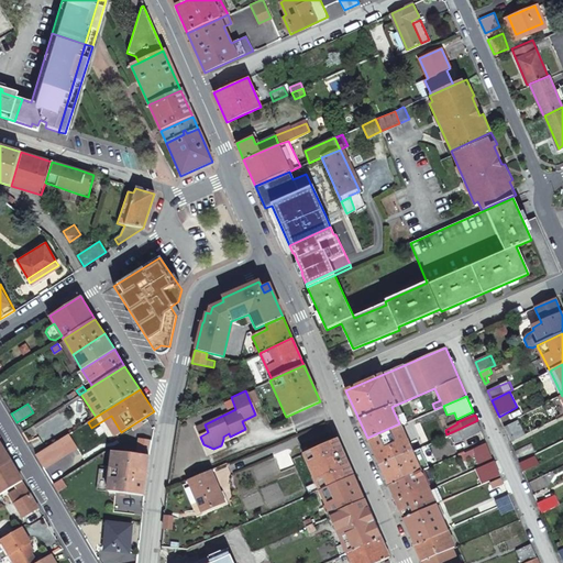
[(463,439),(482,430),(477,420),(459,429),(463,439)]
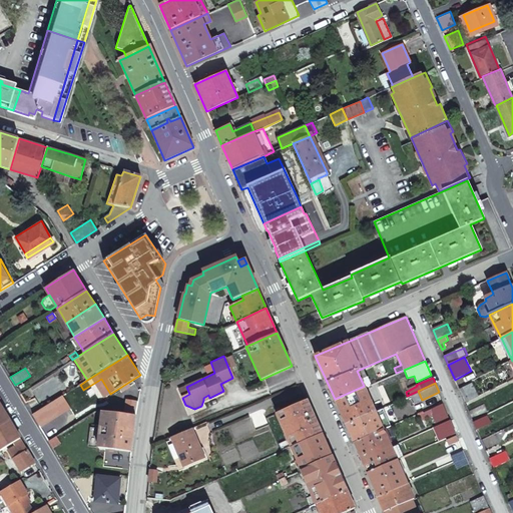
[(478,396),(472,383),(461,388),(466,401),(478,396)]
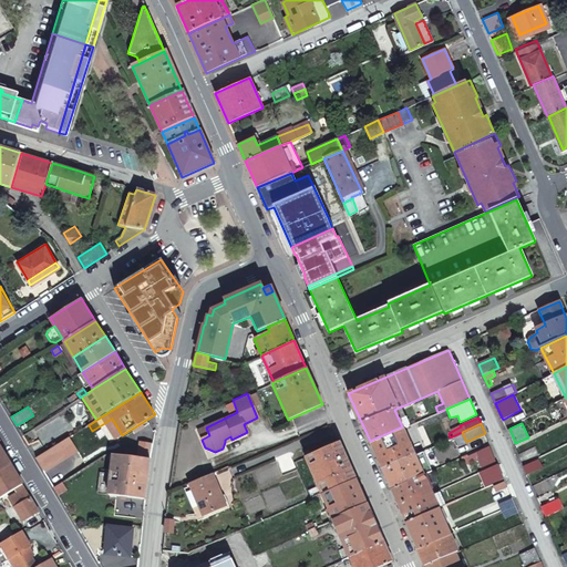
[(402,426),(370,441),(382,468),(414,454),(402,426)]
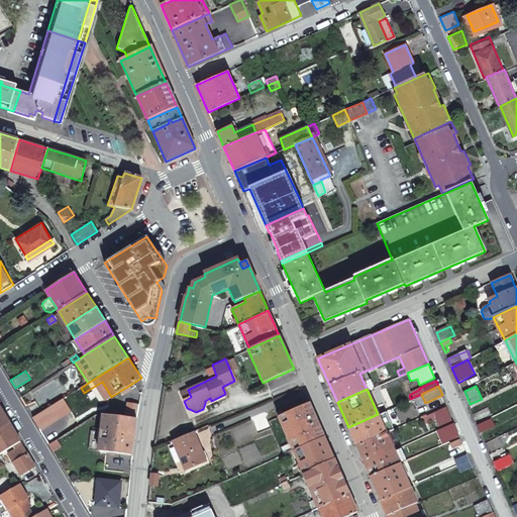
[(191,397),(188,390),(181,393),(184,401),(191,397)]
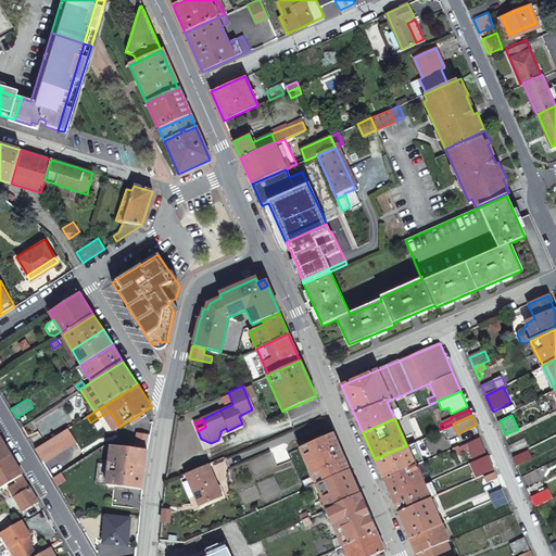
[(300,447),(316,484),(348,469),(332,433),(300,447)]
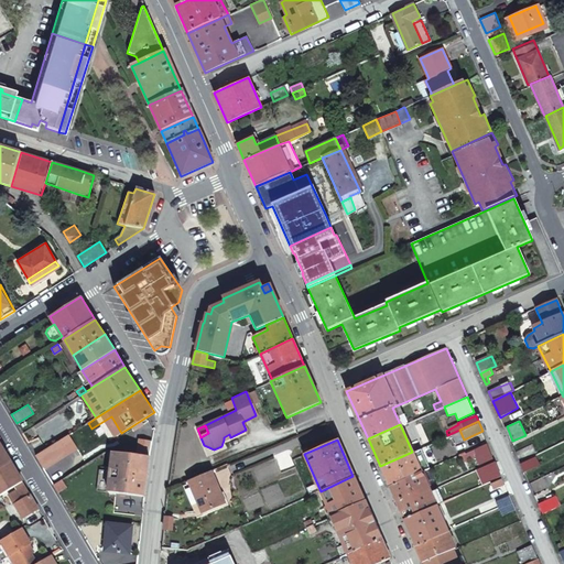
[(494,456),(487,442),(461,454),(462,459),(469,456),(469,457),(475,455),(478,463),(494,456)]
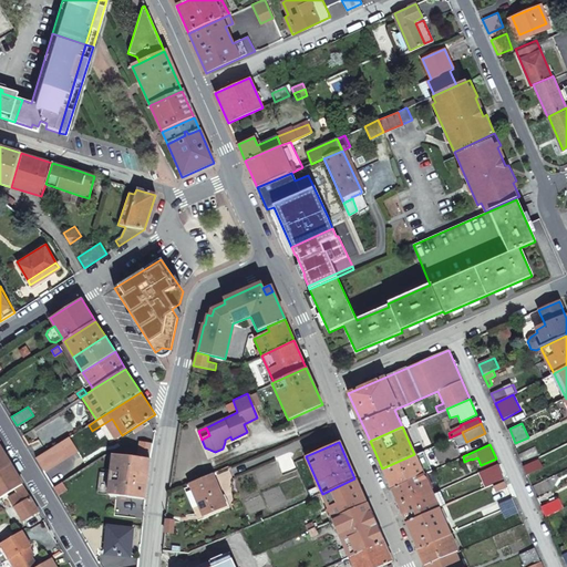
[(0,468),(10,463),(0,446),(0,468)]
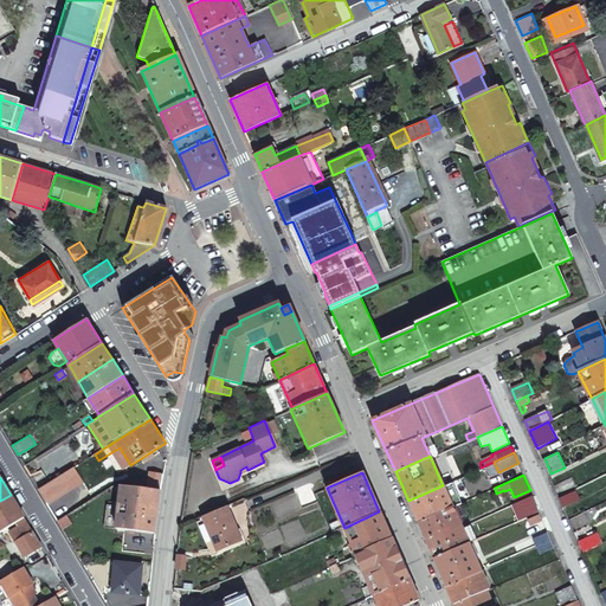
[(560,498),(568,495),(563,483),(555,488),(560,498)]
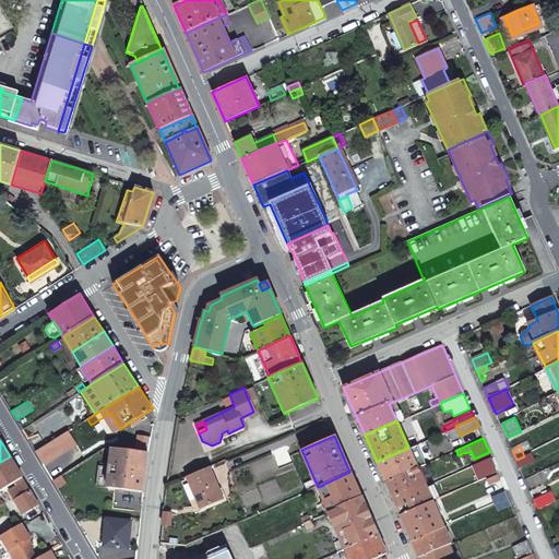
[(144,491),(149,452),(113,448),(107,487),(144,491)]
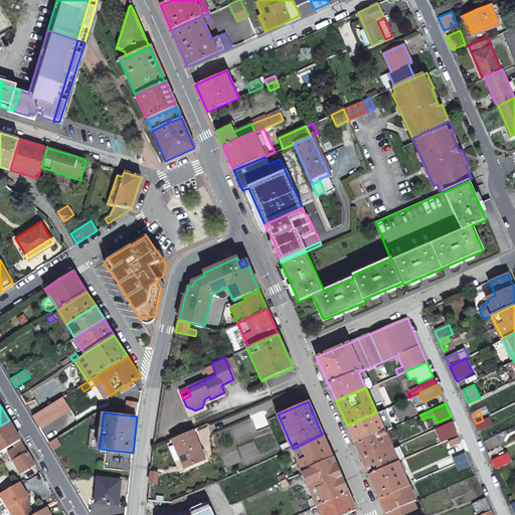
[(376,412),(347,425),(354,444),(384,431),(380,421),(376,412)]
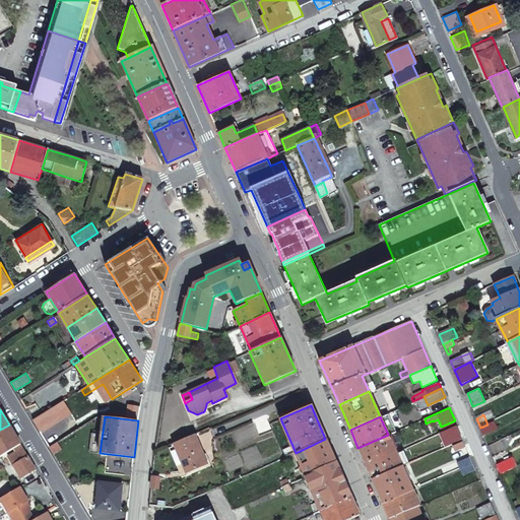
[(480,428),(483,436),(498,429),(494,420),(488,425),(480,428)]
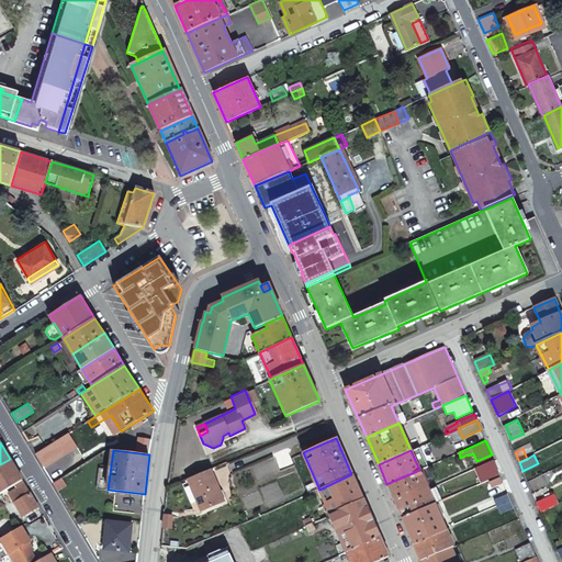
[(9,487),(22,479),(10,459),(0,464),(0,493),(9,487)]
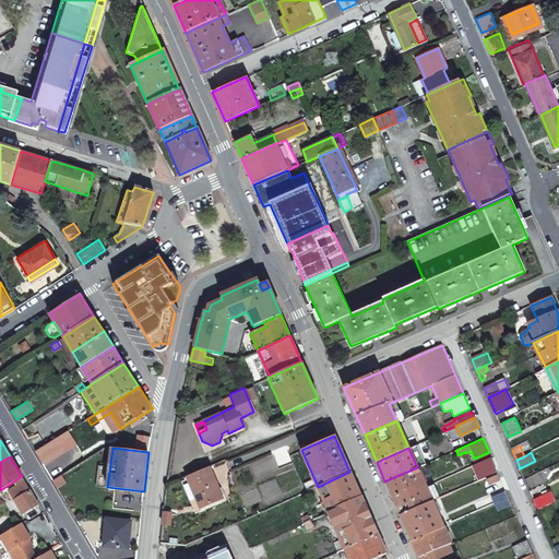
[(482,477),(498,471),(491,458),(476,464),(482,477)]
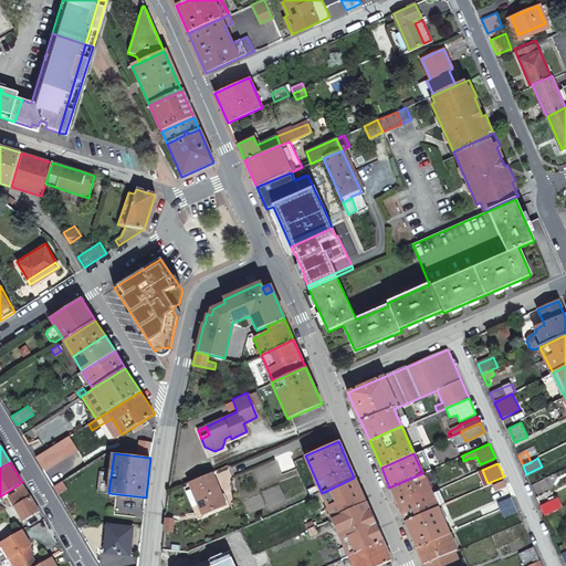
[(226,503),(212,472),(189,481),(202,513),(226,503)]
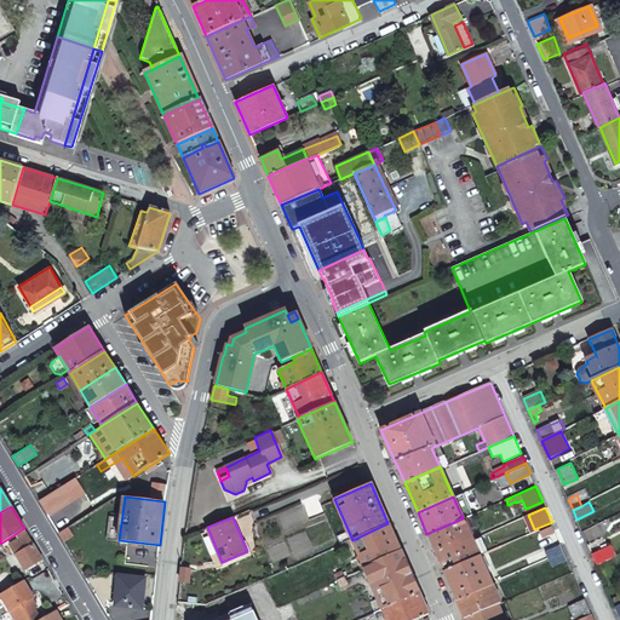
[(426,534),(443,570),(480,556),(472,541),(463,518),(426,534)]
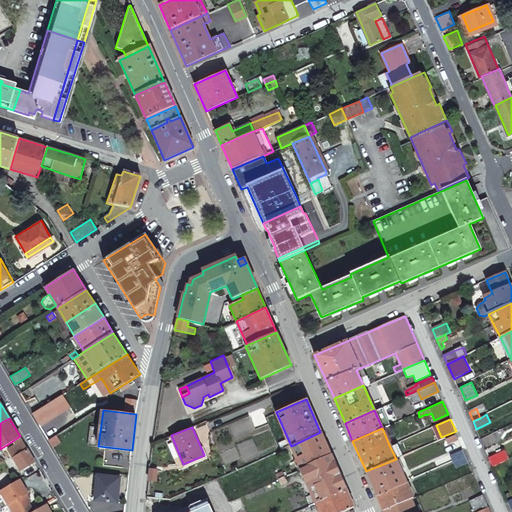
[(291,446),(301,468),(330,454),(320,432),(291,446)]
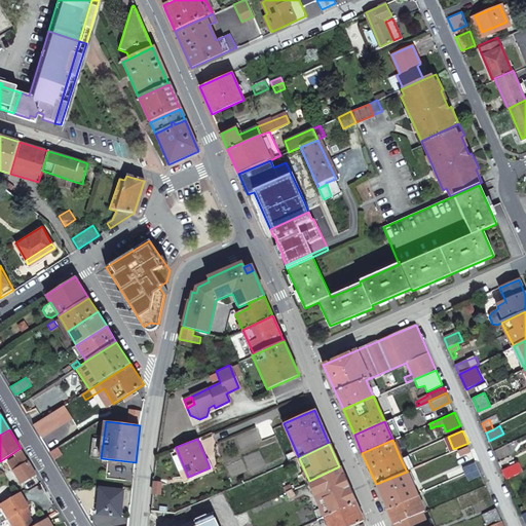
[(461,454),(472,450),(468,445),(459,449),(461,454)]
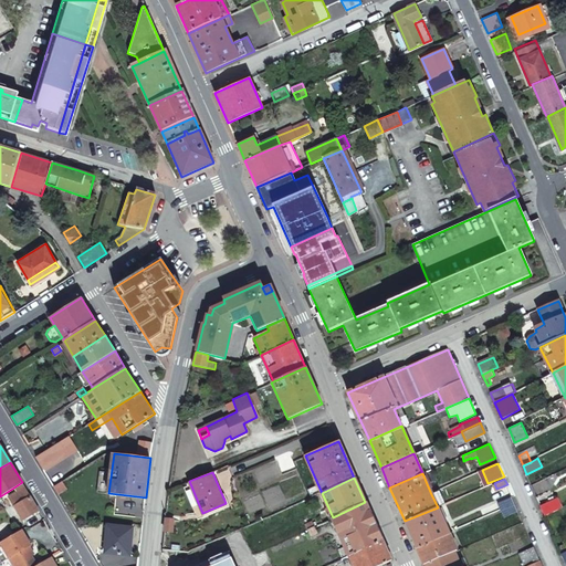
[(63,480),(53,486),(59,495),(69,489),(63,480)]
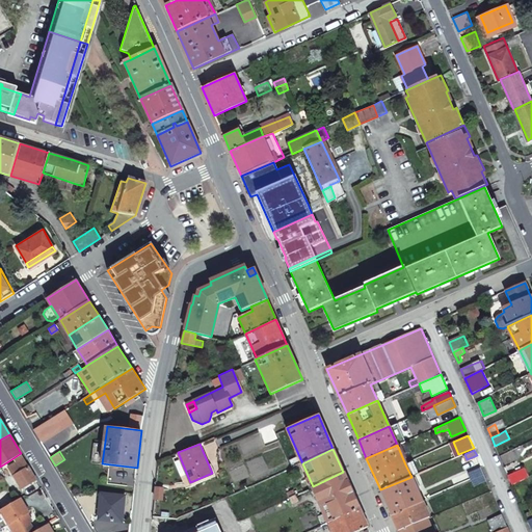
[(36,479),(21,453),(8,461),(11,464),(8,467),(22,488),(36,479)]
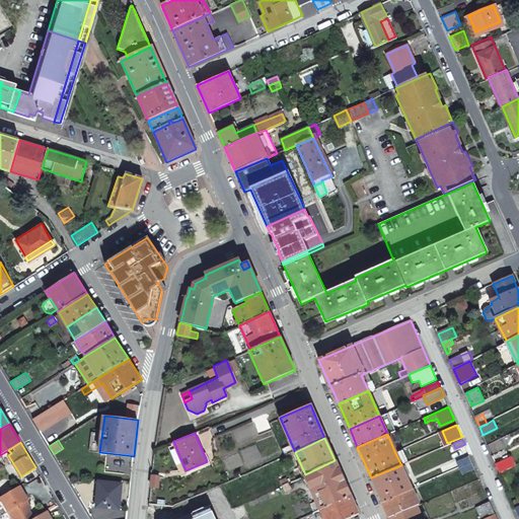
[(395,453),(401,465),(406,463),(401,450),(395,453)]
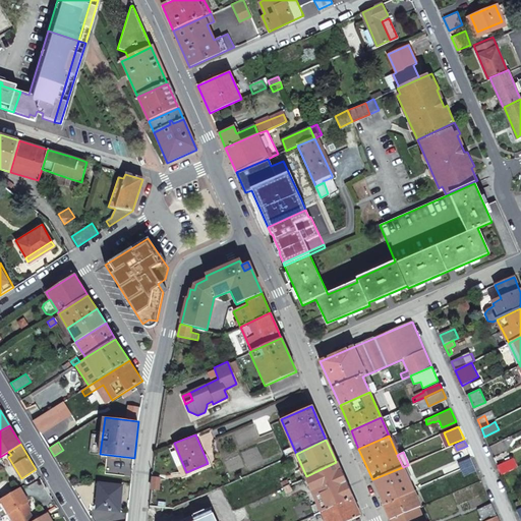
[(464,473),(476,468),(471,456),(459,461),(464,473)]
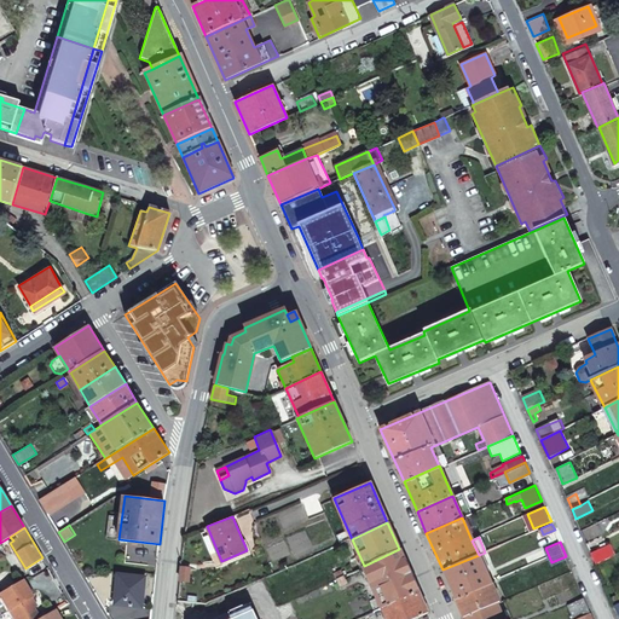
[(591,554),(596,565),(611,557),(607,547),(591,554)]
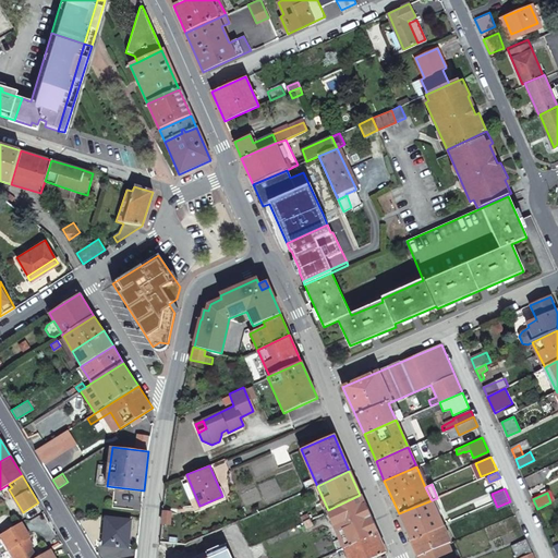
[(334,540),(338,549),(343,546),(376,531),(360,495),(328,510),(339,537),(334,540)]
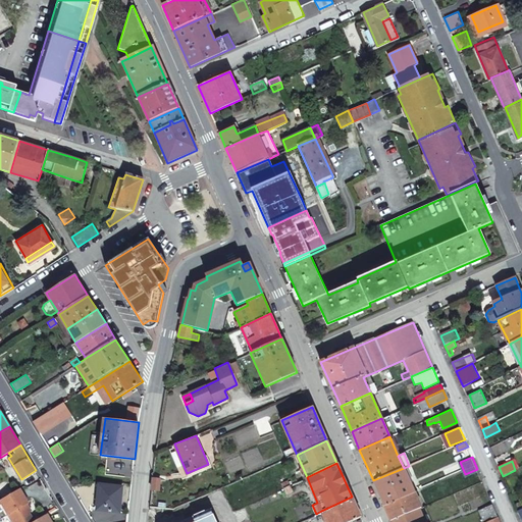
[(373,480),(390,520),(418,508),(421,508),(404,468),(373,480)]
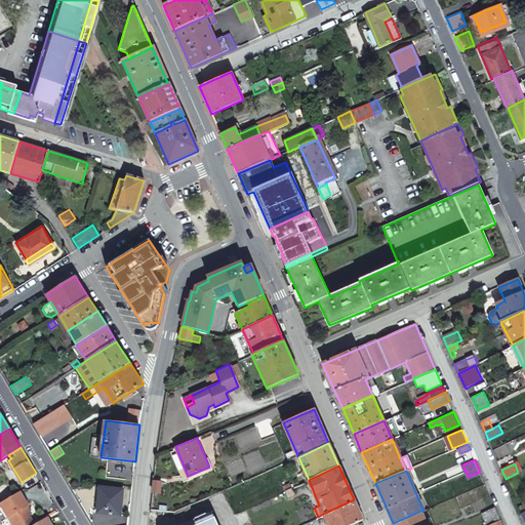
[(298,485),(305,482),(301,475),(295,479),(298,485)]
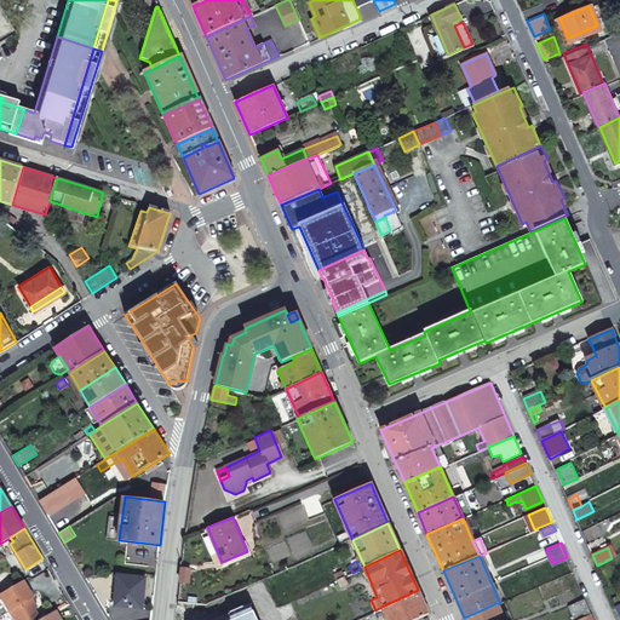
[(334,573),(337,580),(344,577),(342,570),(334,573)]
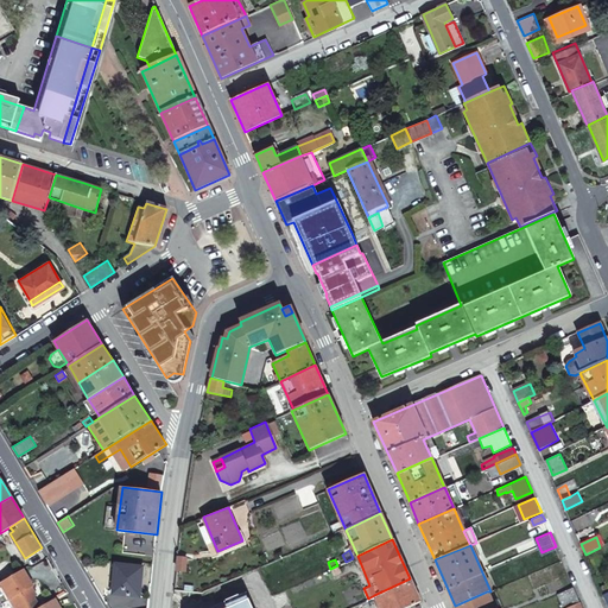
[(143,565),(118,562),(114,591),(138,595),(143,565)]
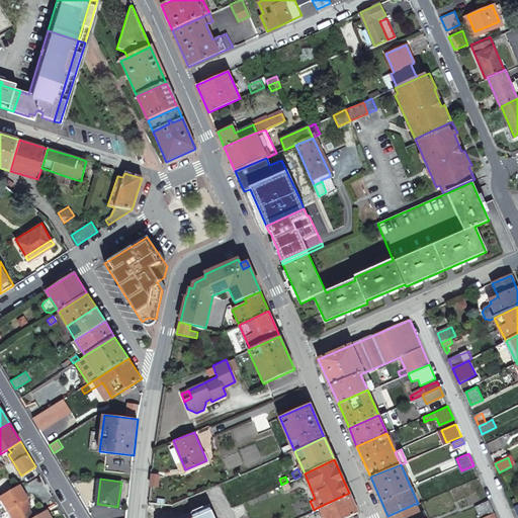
[(0,495),(0,499),(11,517),(32,517),(27,508),(23,502),(27,499),(18,485),(0,495)]
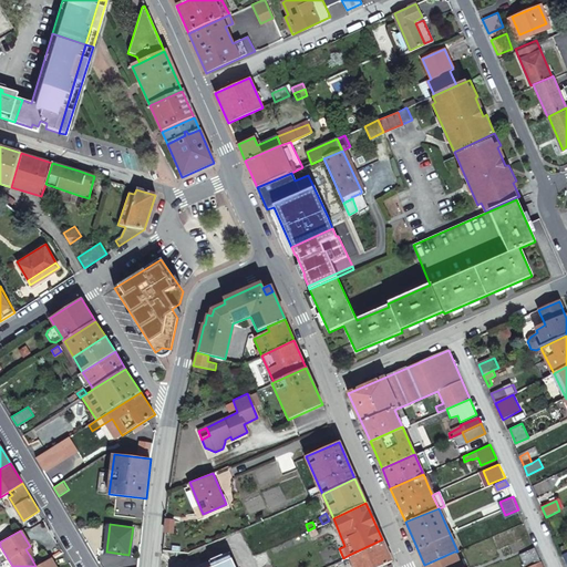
[(382,539),(349,555),(354,566),(375,566),(391,562),(382,539)]
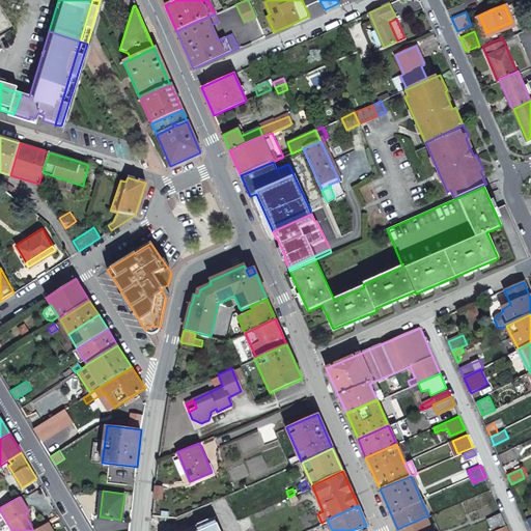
[(32,519),(28,511),(24,514),(28,521),(32,519)]
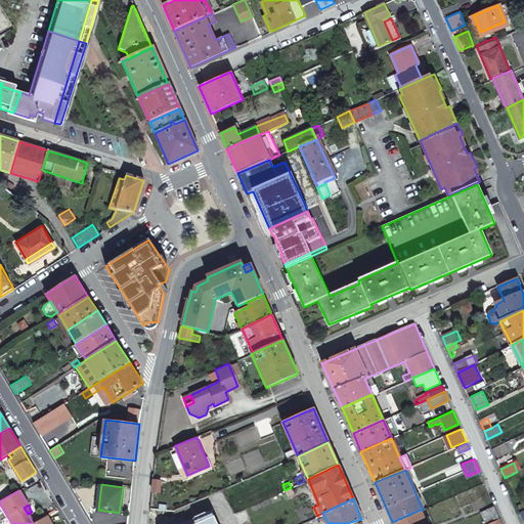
[(486,522),(499,517),(494,505),(481,510),(486,522)]
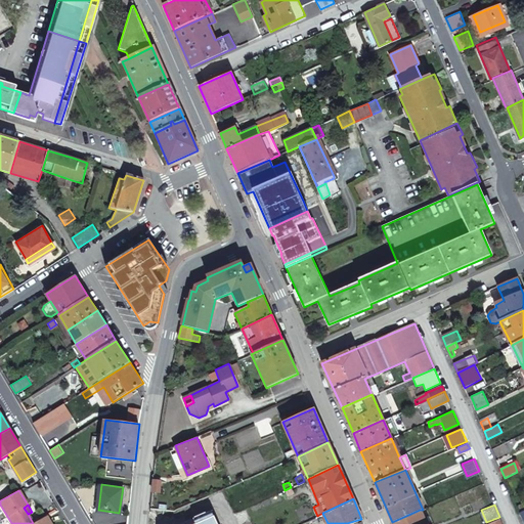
[(392,522),(392,523),(425,523),(420,510),(392,522)]
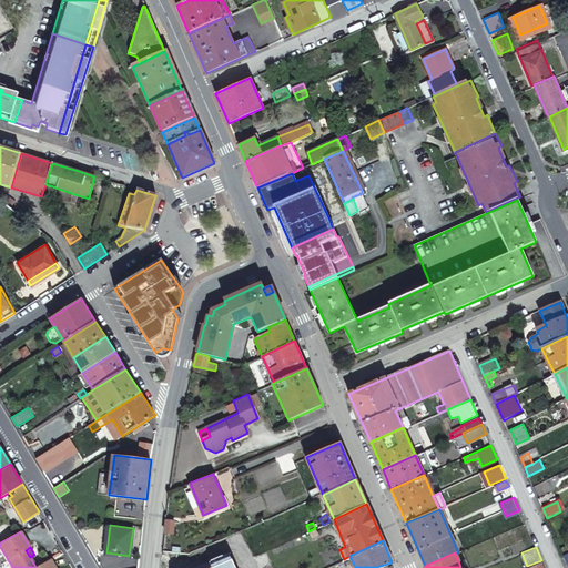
[(233,567),(229,556),(201,567),(233,567)]
